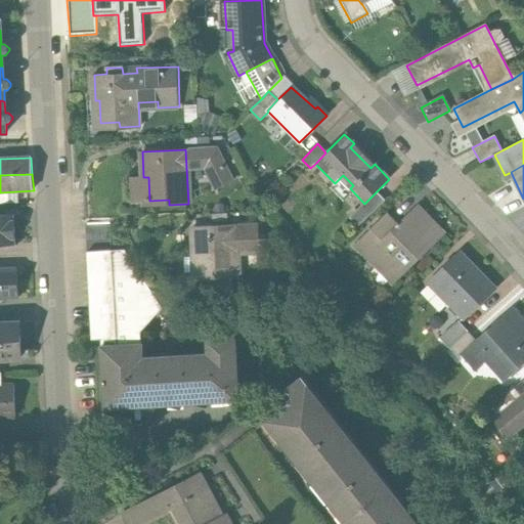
[(364,204),(350,217),(360,226),(386,202),(377,191),(364,204)]
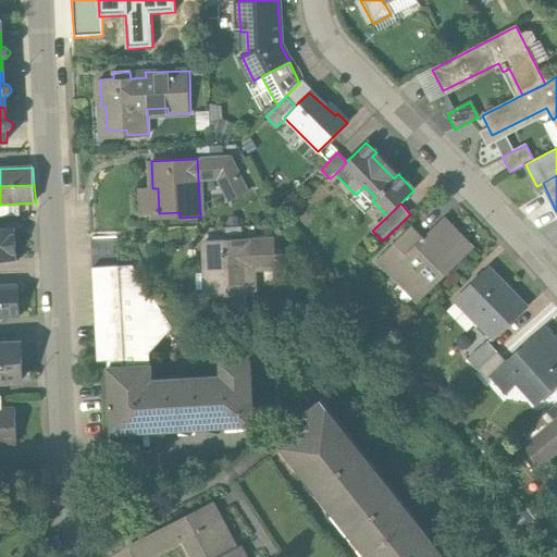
[(392,273),(407,289),(411,285),(424,297),(473,249),(445,221),(411,254),(392,273)]
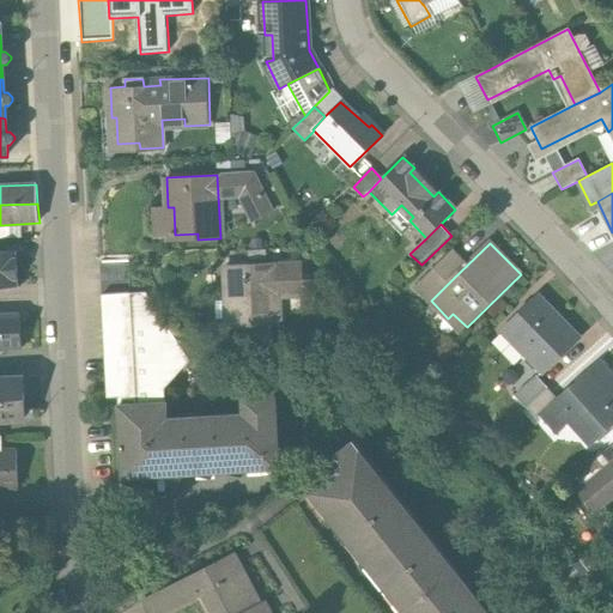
[(17,253),(0,253),(0,286),(18,286),(17,253)]
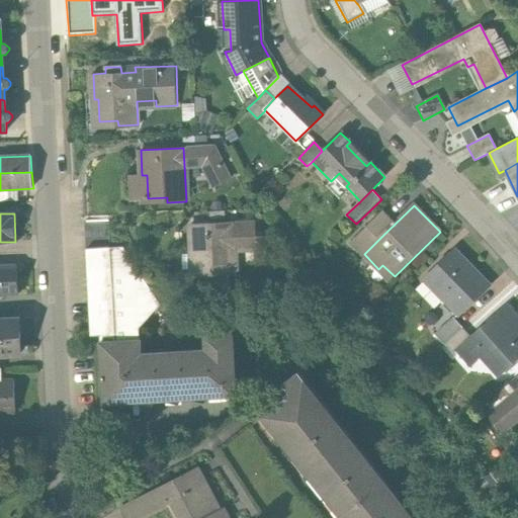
[(109,221),(86,222),(87,236),(109,235),(109,221)]
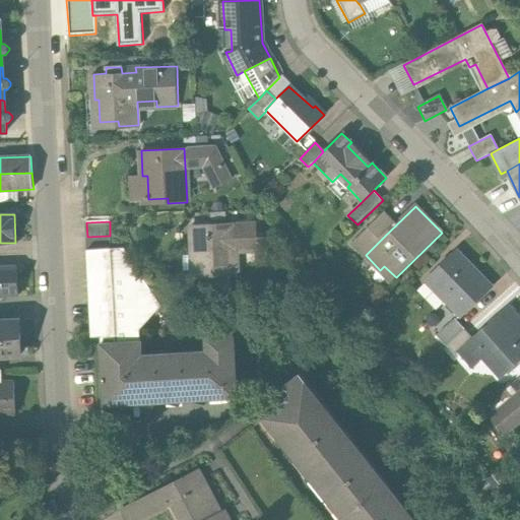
[(236,222),(193,224),(194,250),(199,250),(199,273),(218,272),(218,276),(238,276),(236,222)]
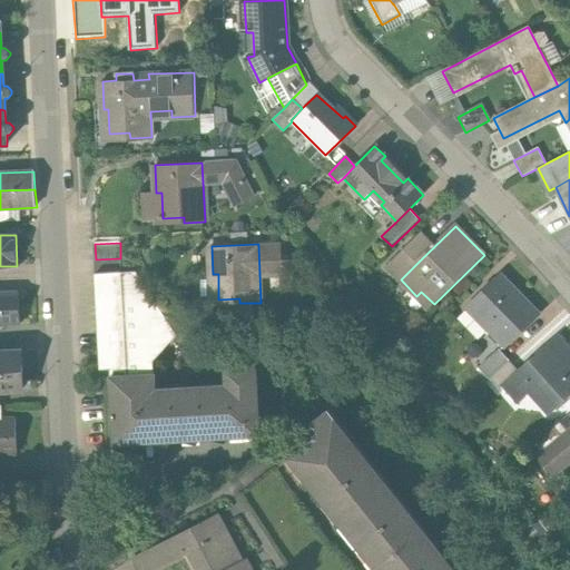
[(410,248),(390,268),(401,279),(421,259),(410,248)]
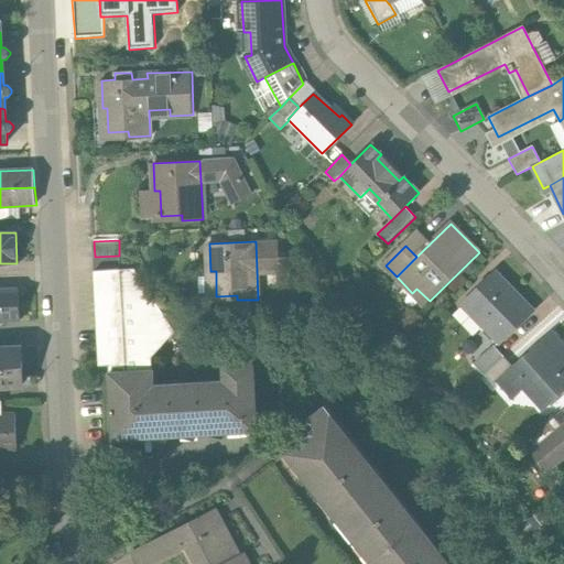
[(119,256),(95,257),(100,365),(109,365),(110,372),(126,371),(120,270),(119,256)]
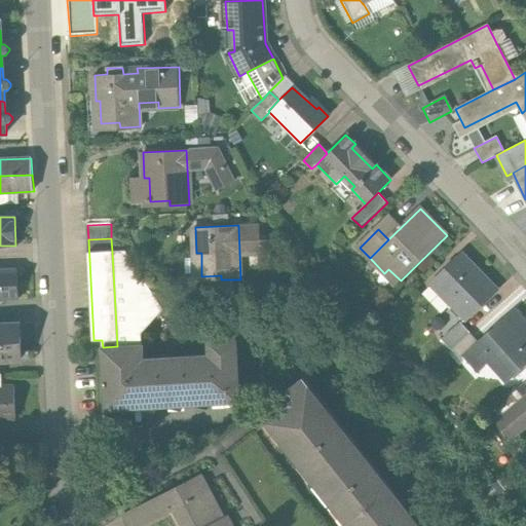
[(142,334),(163,309),(125,252),(112,252),(117,346),(143,345),(142,334)]
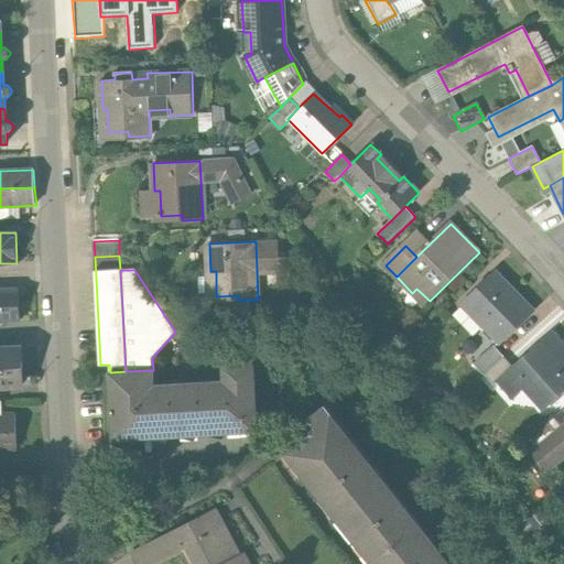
[(532,313),(496,273),(466,301),(478,313),(479,312),(490,324),(485,328),(499,344),(532,313)]
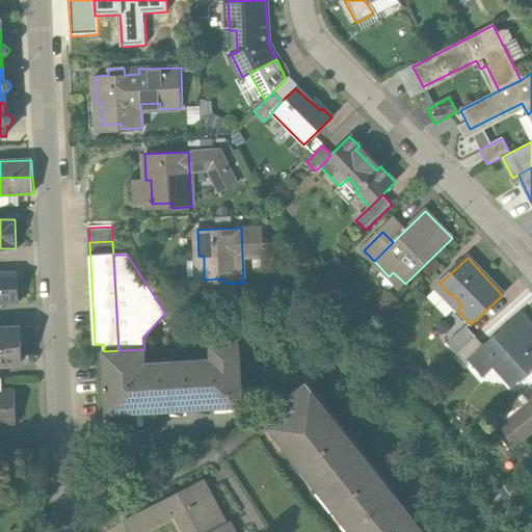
[(18,273),(0,274),(0,303),(20,302),(18,273)]
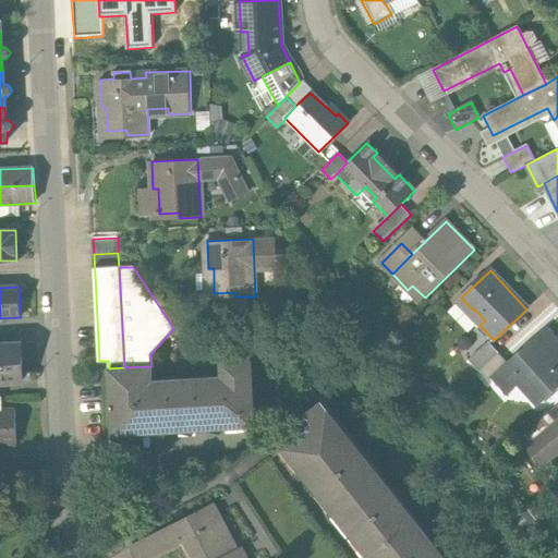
[(557,347),(543,330),(505,364),(490,376),(492,377),(507,395),(525,378),(544,399),(557,385),(557,347)]
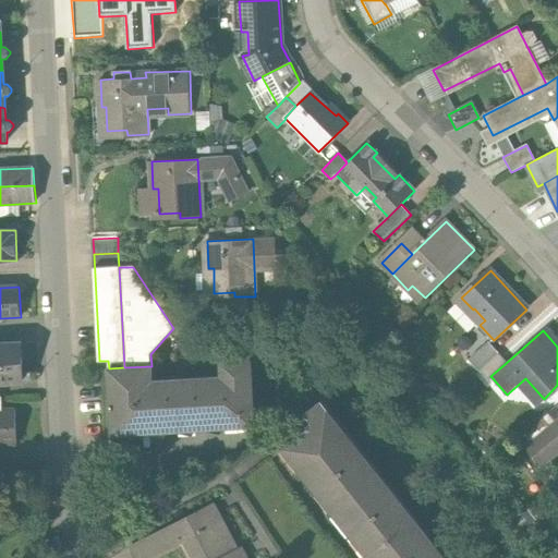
[(487,342),(468,360),(477,371),(496,353),(487,342)]
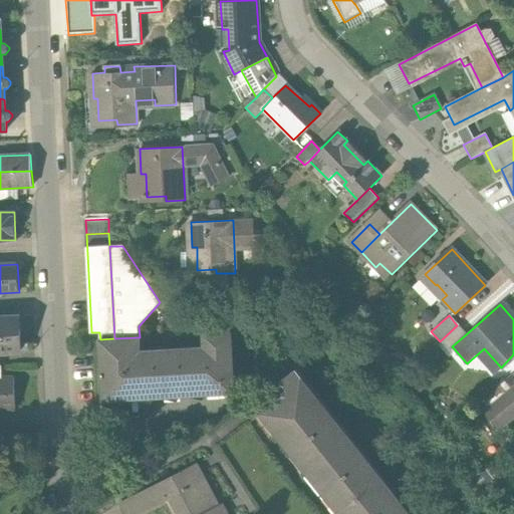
[(0,352),(21,351),(20,317),(0,318),(0,352)]
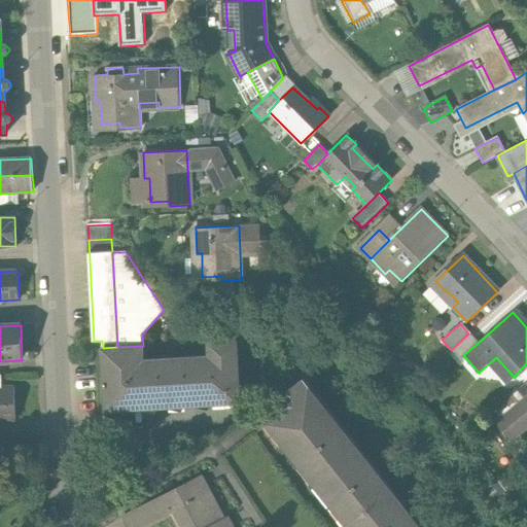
[(468,334),(451,350),(460,360),(464,356),(463,355),(477,344),(468,334)]
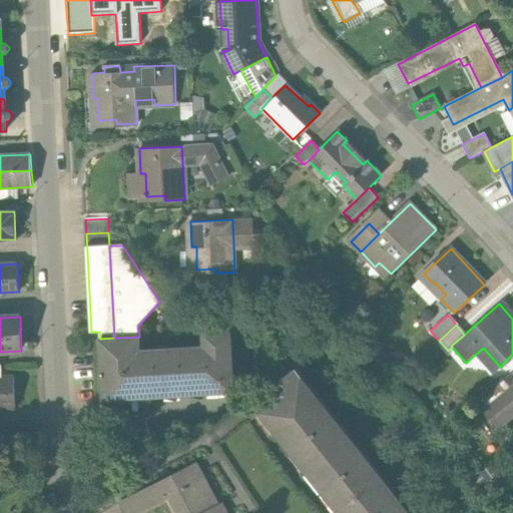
[(204,352),(140,356),(139,337),(114,338),(100,339),(103,399),(233,393),(230,332),(203,333),(204,352)]
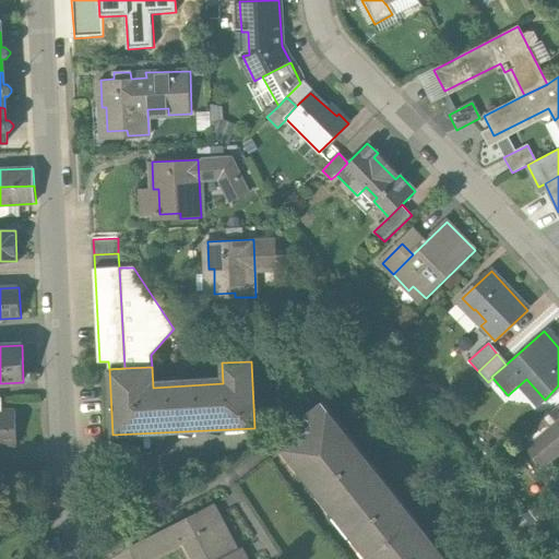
[(3,397),(0,397),(0,447),(19,447),(16,412),(3,413),(3,397)]
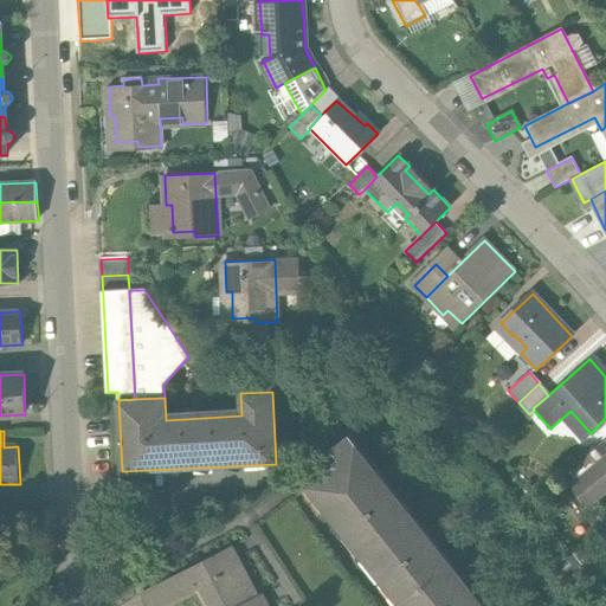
[(474,605),(353,450),(358,446),(349,436),(333,450),(340,458),(305,487),(399,605),(474,605)]
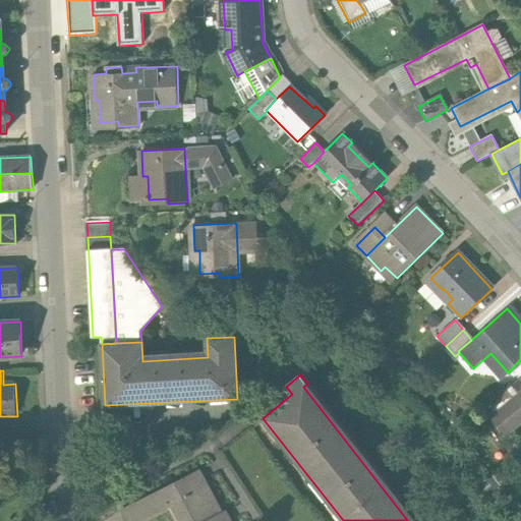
[(520,378),(511,387),(518,396),(520,394),(520,378)]
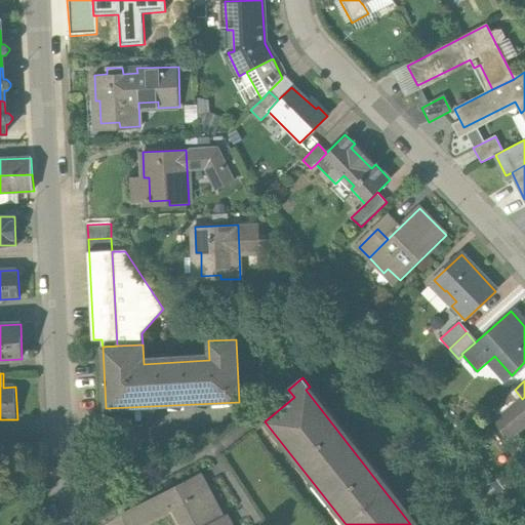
[(524,397),(522,399),(495,421),(510,439),(524,426),(524,397)]
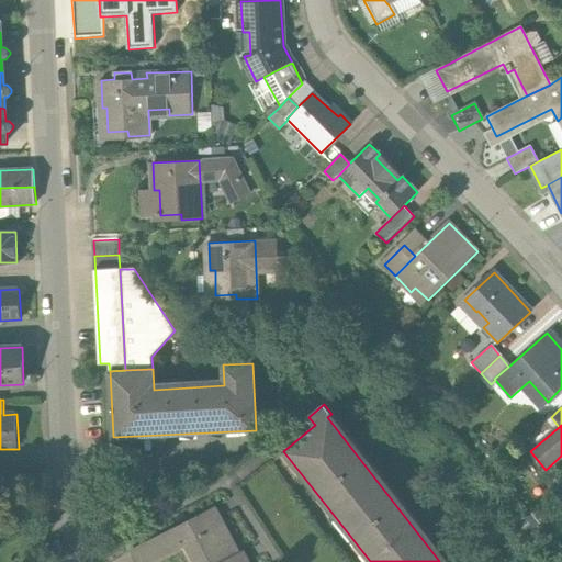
[(226,561),(238,557),(214,509),(154,540),(160,554),(163,558),(193,541),(201,555),(199,557),(201,561),(226,561)]
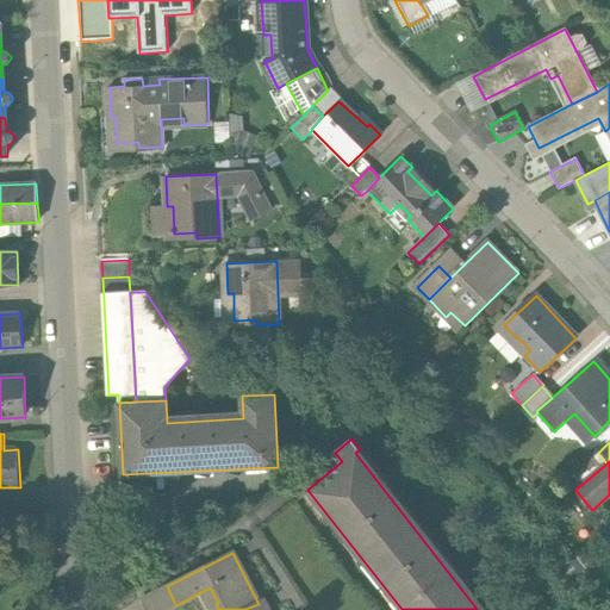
[(167,586),(143,598),(149,609),(156,609),(174,602),(167,586)]
